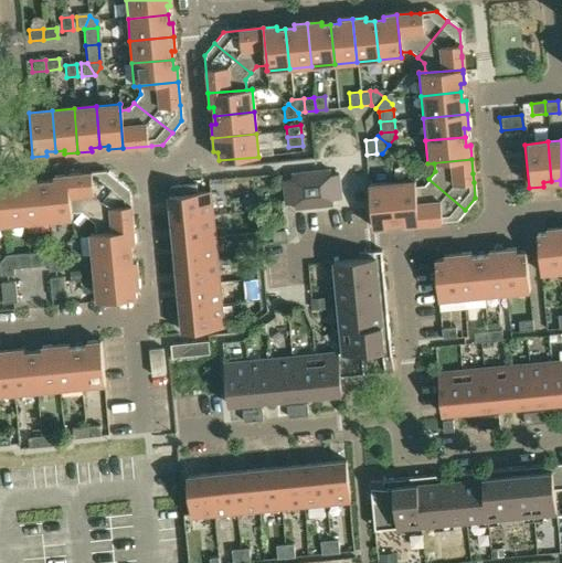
[(328,170),(290,173),(290,179),(283,180),(285,204),(293,203),(294,210),(332,205),(331,200),(339,199),(337,174),(329,176),(328,170)]
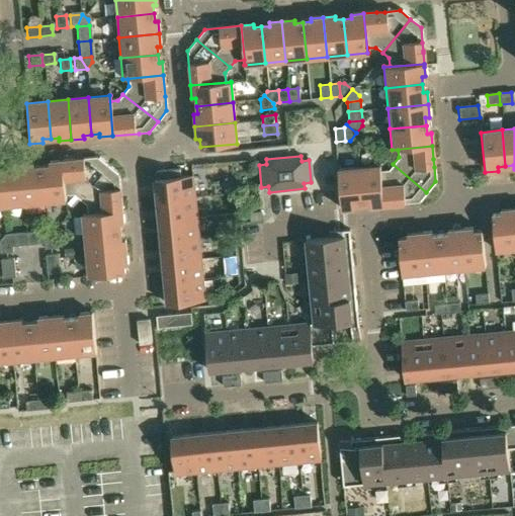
[(73,161),(61,162),(64,202),(65,202),(65,196),(73,195),(79,200),(106,168),(95,158),(81,160),(73,161)]
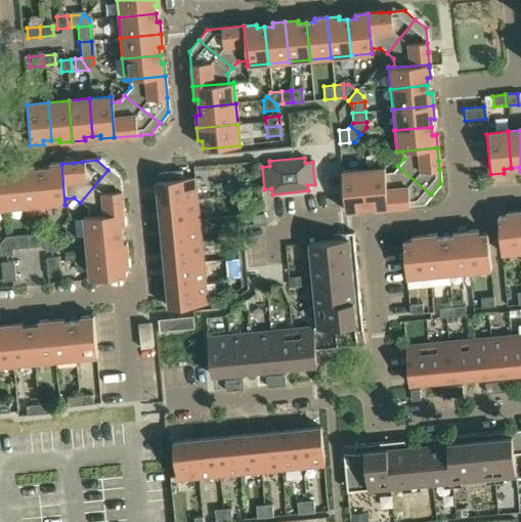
[(44,207),(64,205),(61,164),(48,165),(48,169),(40,170),(44,207)]
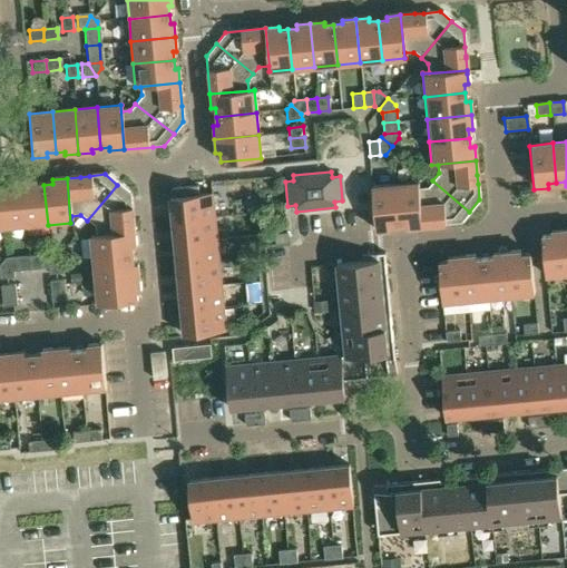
[(434,225),(443,225),(460,223),(469,212),(432,180),(427,187),(418,188),(417,182),(420,227),(434,225)]
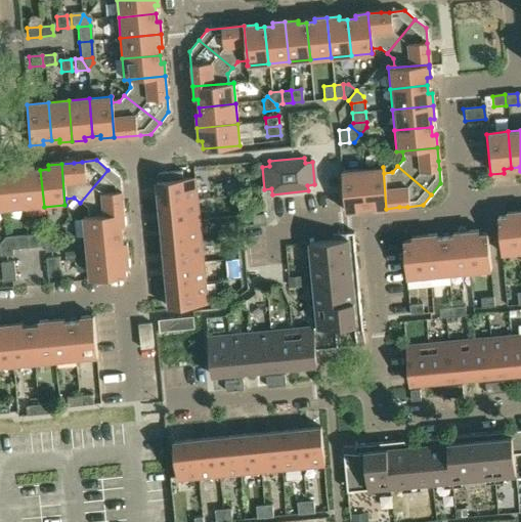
[(32,167),(19,168),(24,209),(44,207),(40,170),(32,170),(32,167)]
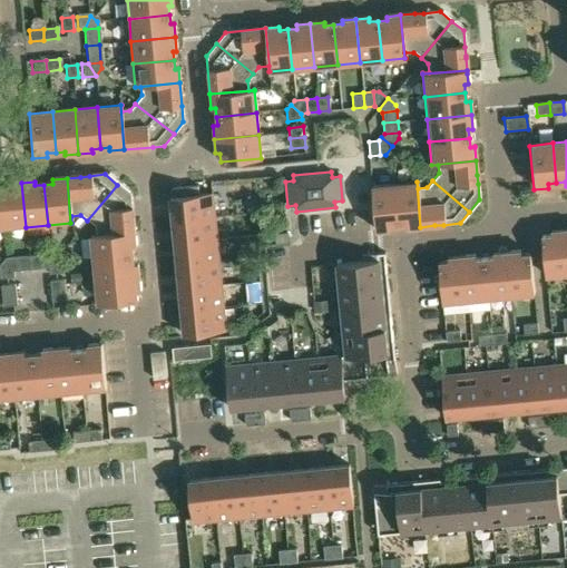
[(407,228),(420,227),(417,182),(393,184),(398,225),(407,224),(407,228)]
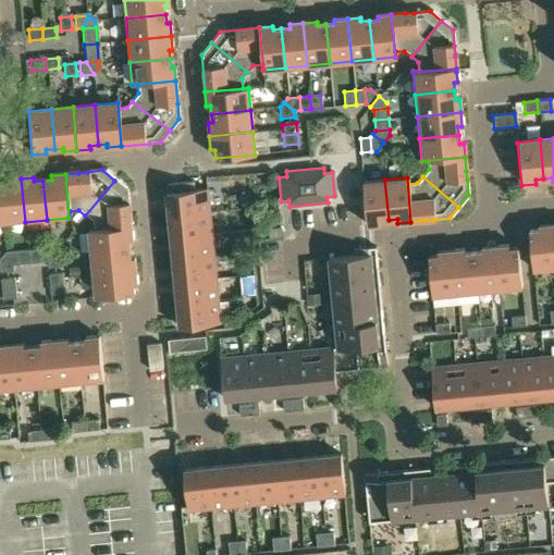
[(0,195),(3,224),(25,222),(21,179),(8,180),(8,184),(0,185),(0,195)]
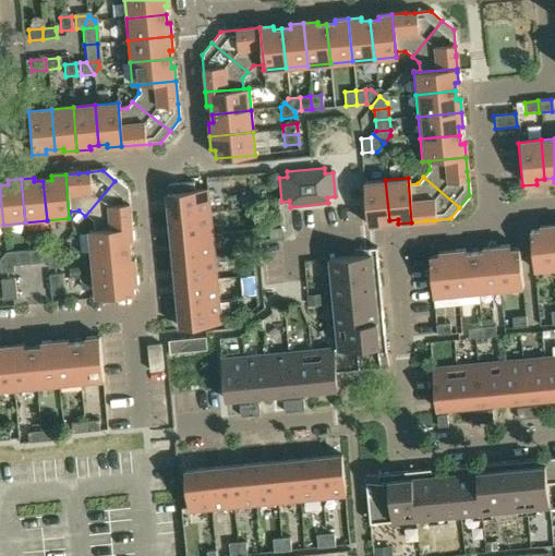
[(381,221),(389,220),(385,180),(363,182),(368,226),(381,225),(381,221)]
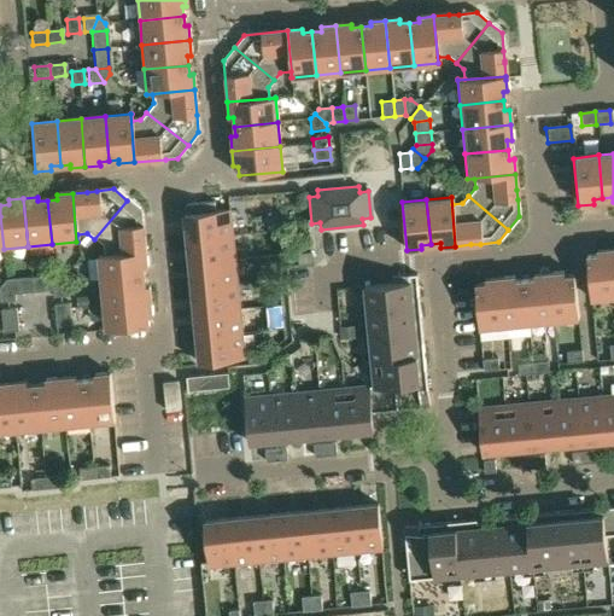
[(141,211),(127,201),(94,239),(101,247),(103,256),(97,256),(97,257),(145,253),(142,238),(142,228),(141,211)]
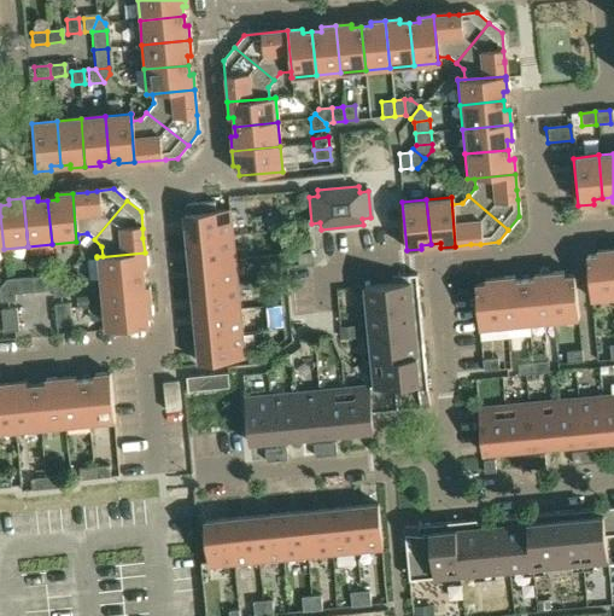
[(198,214),(212,213),(211,203),(197,204),(198,214)]
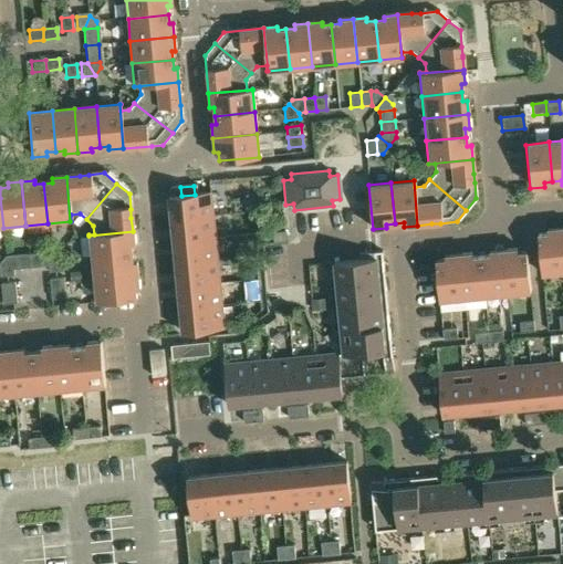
[(180,187),(167,189),(168,197),(168,198),(181,196),(180,187)]
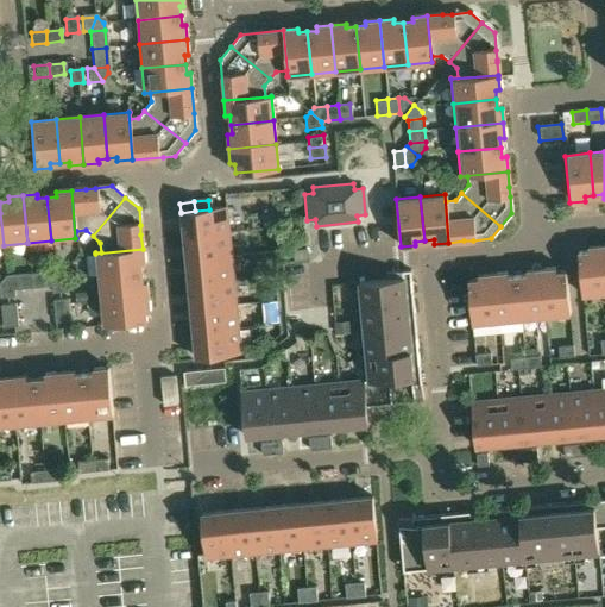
[(181,213),(183,237),(228,232),(226,208),(209,210),(195,211),(181,213)]
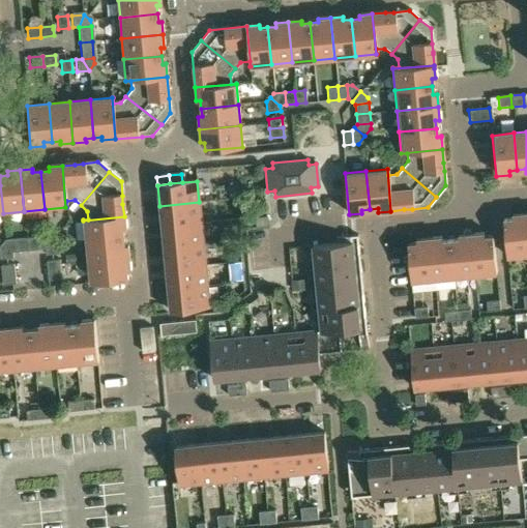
[(159,206),(162,227),(201,224),(199,202),(159,206)]
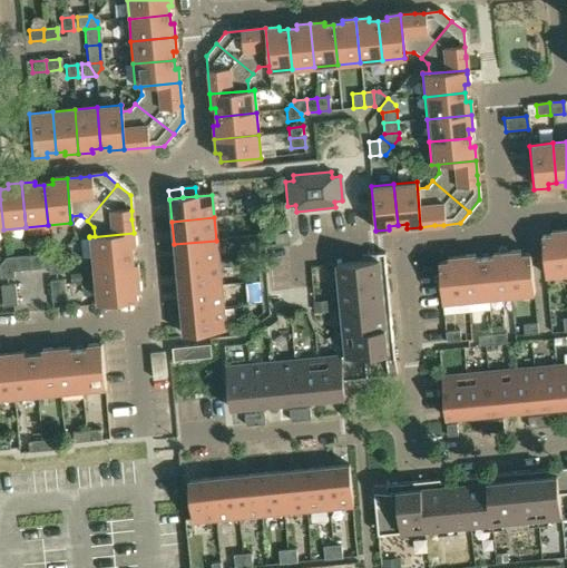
[(544,277),(566,275),(566,274),(563,231),(548,232),(549,235),(539,236),(544,277)]
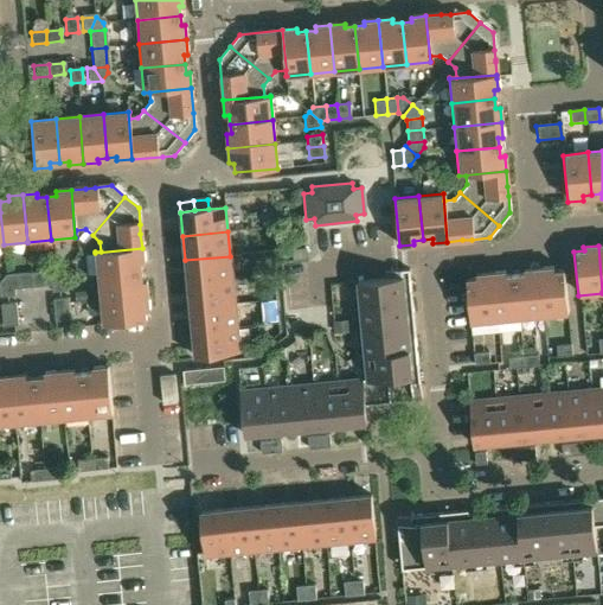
[(95,253),(97,278),(141,273),(140,263),(143,263),(142,248),(95,253)]
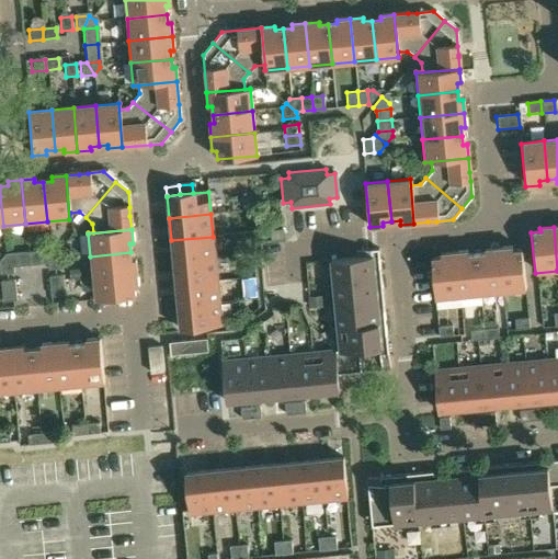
[(171,240),(173,263),(215,259),(213,237),(171,240)]
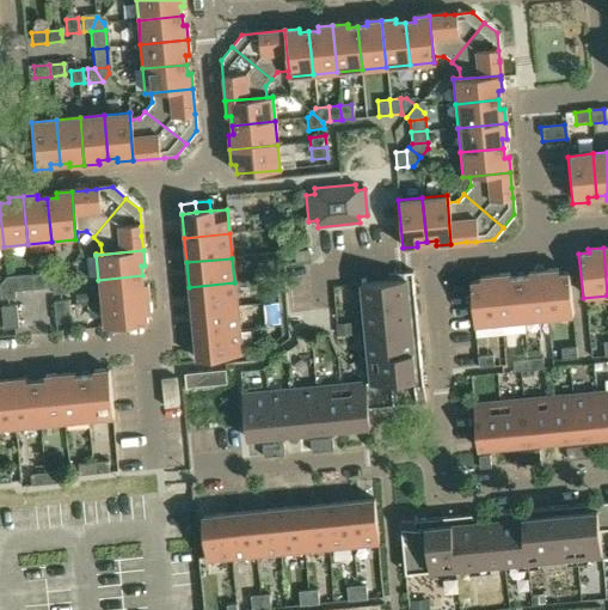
[(557,270),(541,272),(546,319),(571,317),(566,273),(557,274),(557,270)]
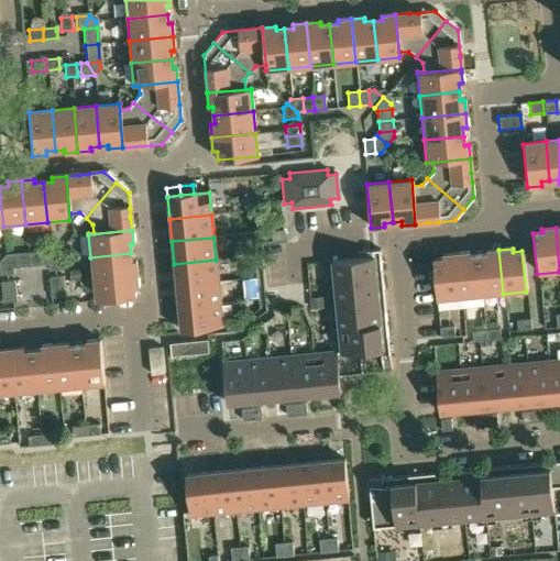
[(503,294),(498,250),(484,251),(485,255),(476,255),(481,296),(503,294)]
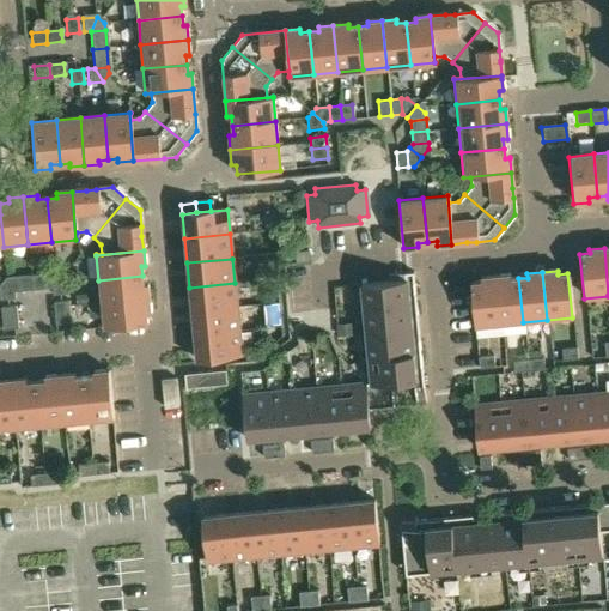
[(49,273),(30,276),(32,291),(50,289),(49,273)]
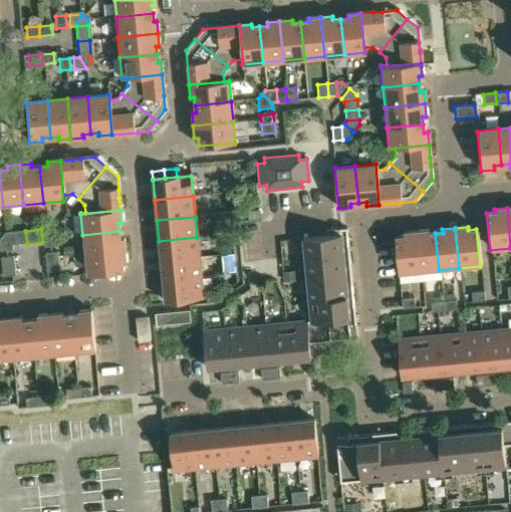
[(42,242),(54,235),(47,229),(41,229),(42,242)]
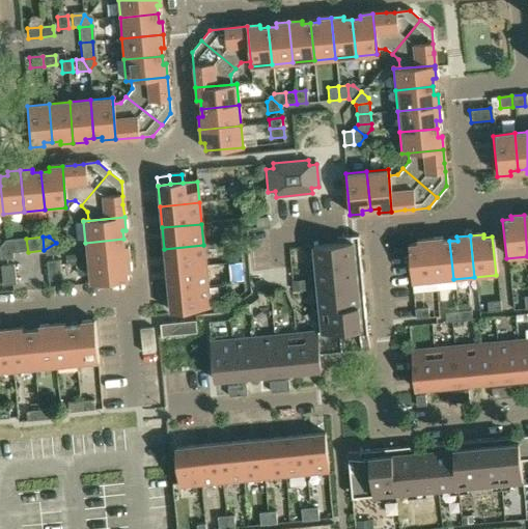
[(321,332),(316,332),(318,355),(368,351),(358,237),(336,239),(337,245),(312,247),(321,332)]
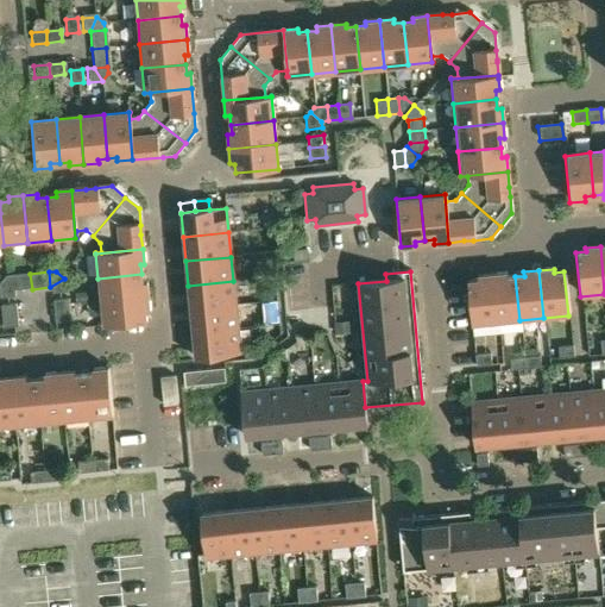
[(12,276),(13,291),(32,289),(30,274),(12,276)]
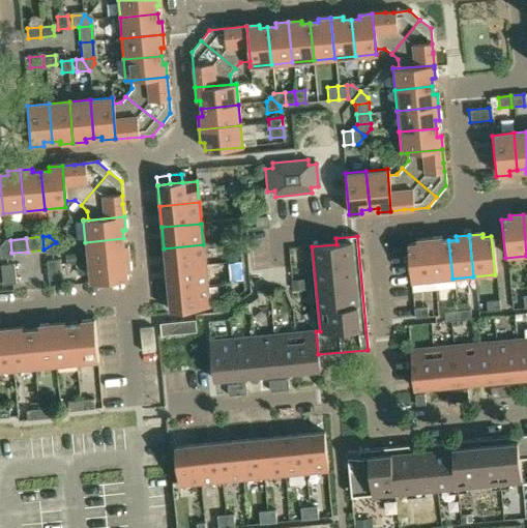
[(123,246),(123,238),(85,242),(87,263),(127,259),(126,246),(123,246)]
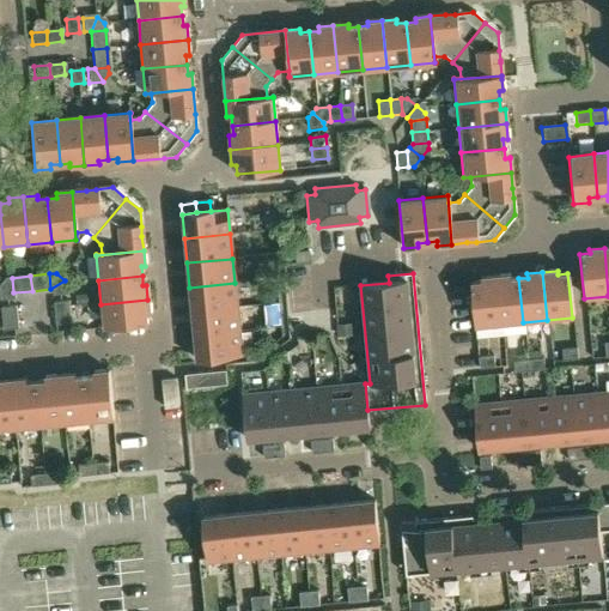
[(509,276),(493,277),(498,325),(523,322),(518,278),(510,279),(509,276)]
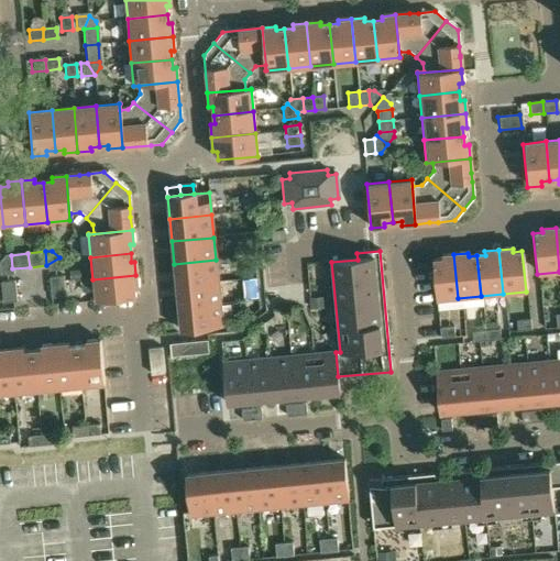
[(453,254),(446,255),(440,255),(440,260),(431,261),(436,300),(458,298),(453,254)]
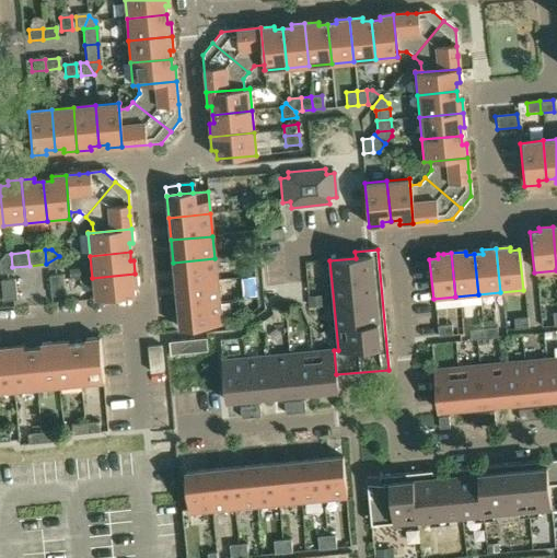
[(4,254),(0,259),(0,263),(12,267),(11,254),(4,254)]
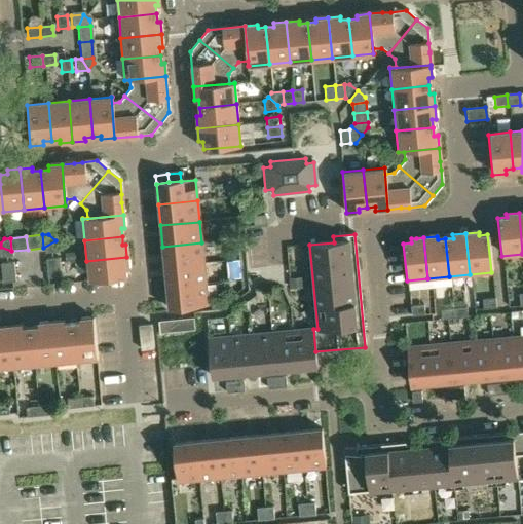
[(58,253),(55,240),(43,248),(44,254),(58,253)]
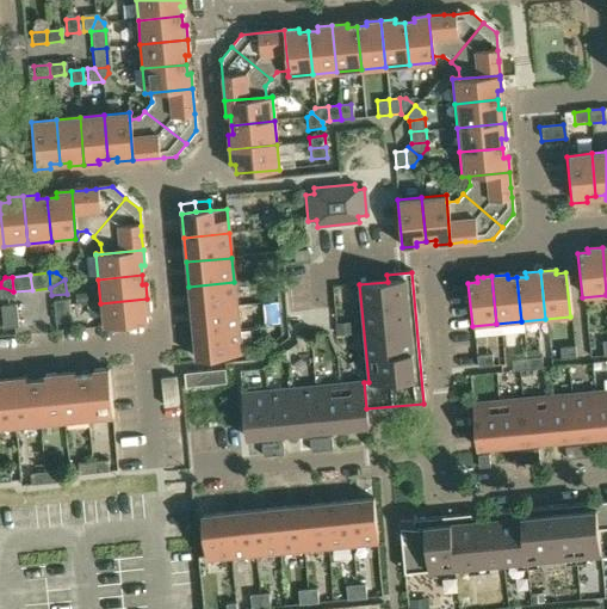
[(189,287),(191,311),(236,307),(234,282),(189,287)]
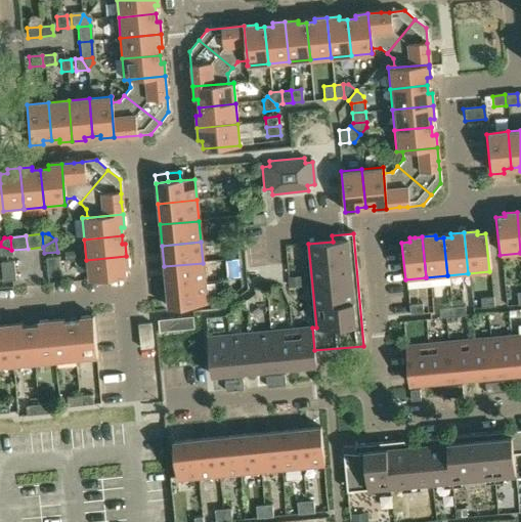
[(11,256),(11,250),(0,246),(0,257),(11,256)]
